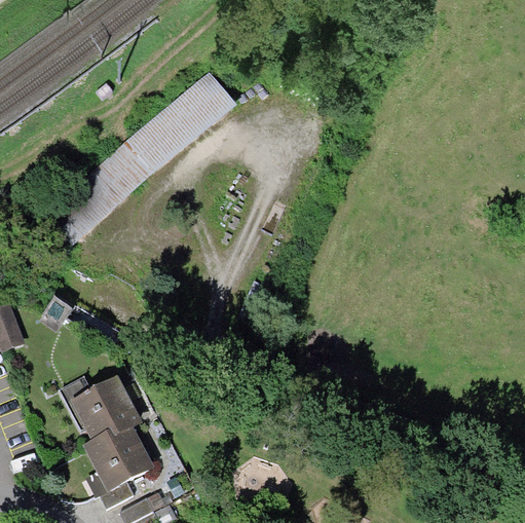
[(208,71),(44,215),(71,245),(234,101),(208,71)]
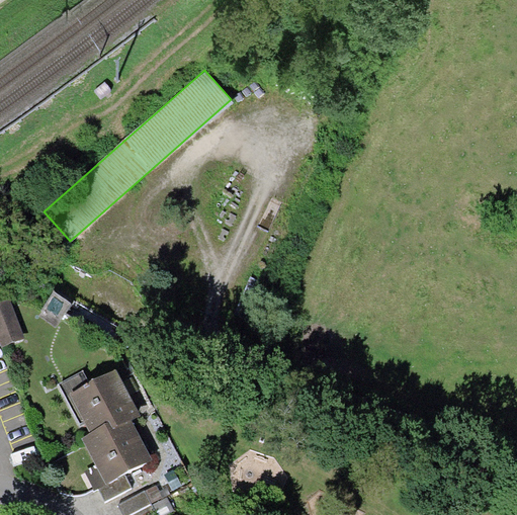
[(6,299),(0,303),(0,341),(20,332),(6,299)]
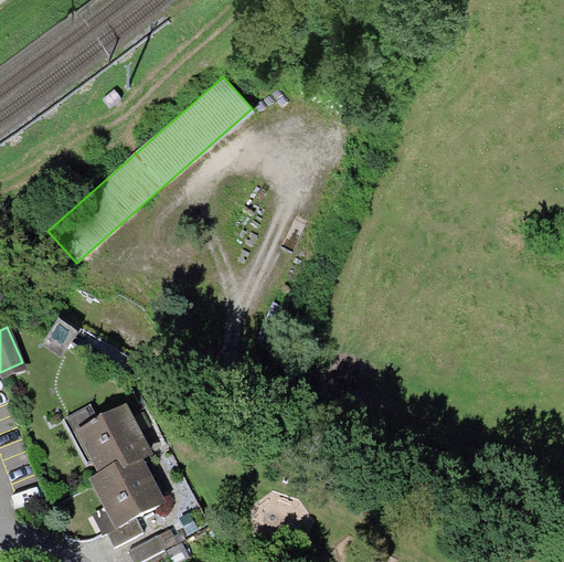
[(77,428),(99,470),(117,460),(123,469),(142,458),(152,453),(126,402),(77,428)]
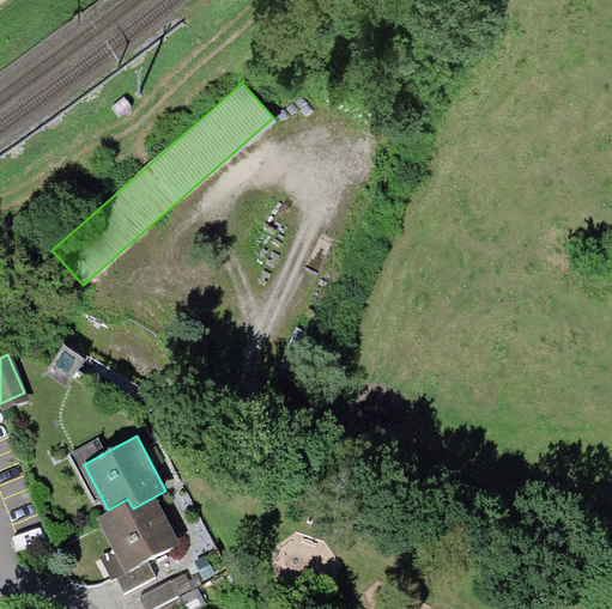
[(127,499),(108,510),(96,515),(113,548),(100,554),(111,577),(116,574),(146,559),(179,541),(155,497),(133,509),(127,499)]
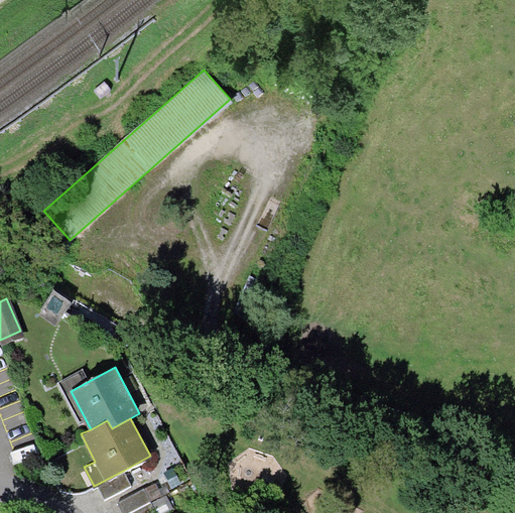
[(130,483),(123,471),(98,484),(105,496),(130,483)]
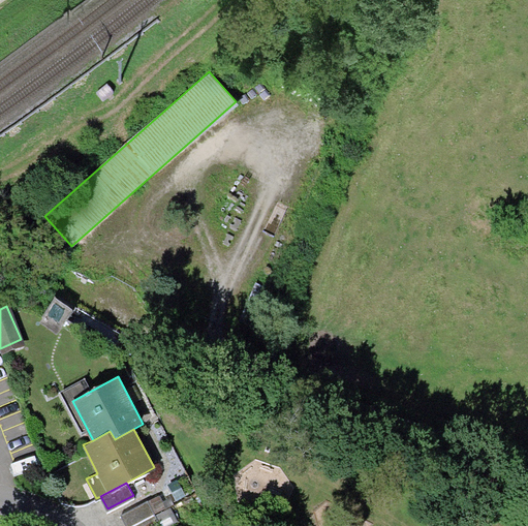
[(159,492),(118,513),(123,525),(158,525),(153,514),(166,506),(159,492)]
